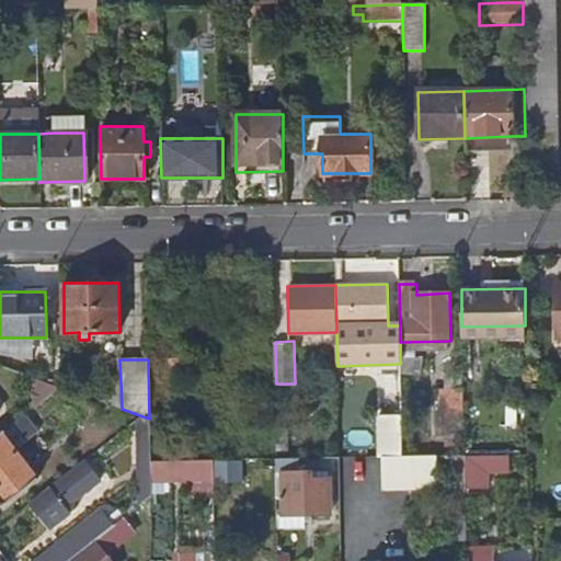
[(59,387),(61,388),(61,371),(49,371),(49,384),(59,387)]
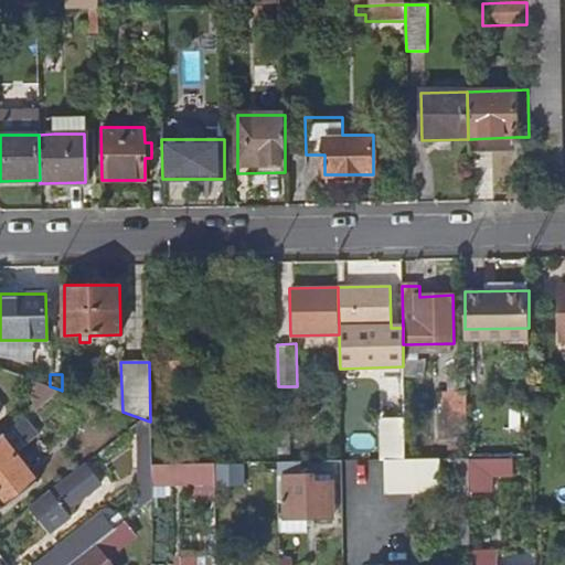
[(35,408),(42,403),(34,381),(25,377),(35,408)]
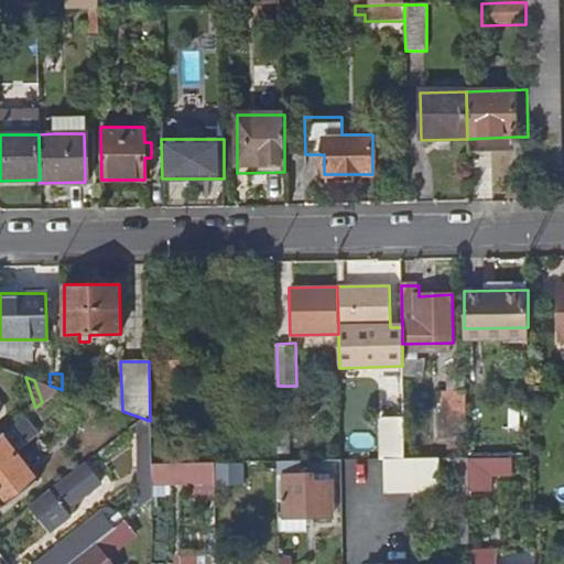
[(42,402),(60,389),(50,386),(34,380),(42,402)]
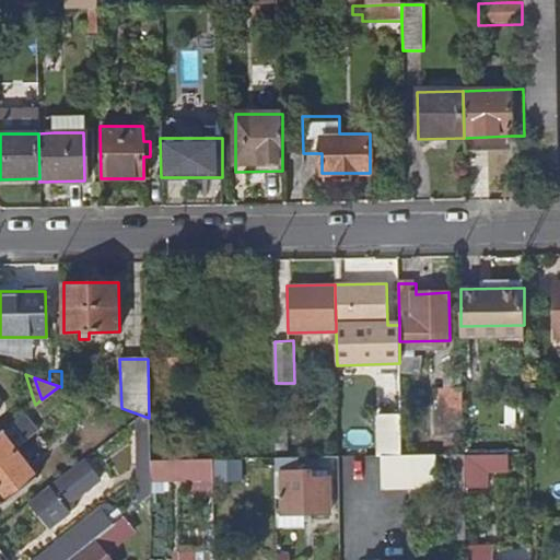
[(441,421),(463,422),(462,388),(459,388),(461,378),(447,377),(448,389),(442,389),(441,421)]
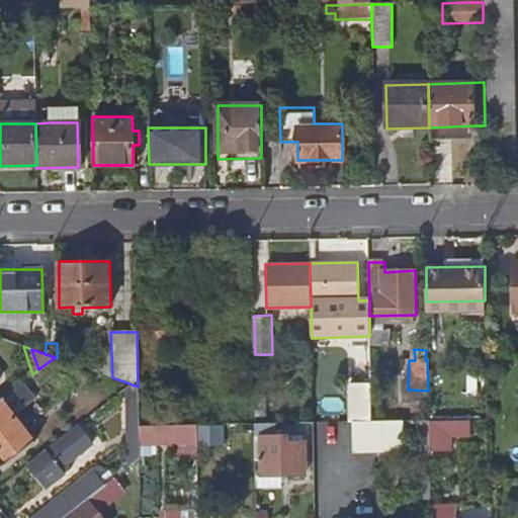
[(438,354),(427,354),(427,359),(428,391),(428,393),(434,393),(434,405),(472,404),(472,386),(443,386),(443,371),(451,371),(451,351),(438,351),(438,354)]
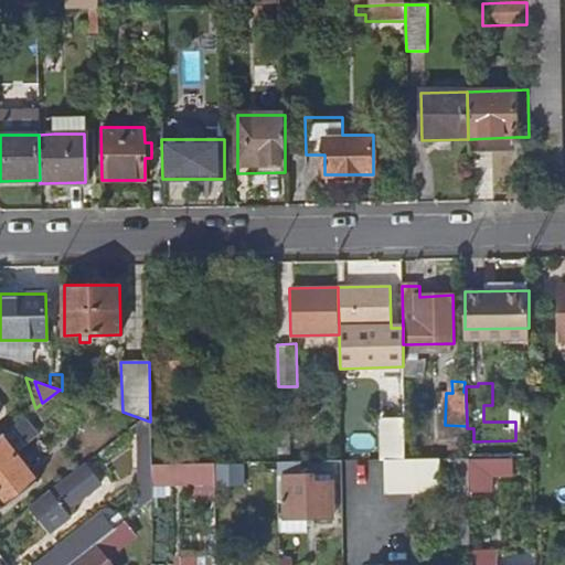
[(27,415),(2,435),(14,451),(39,432),(27,415)]
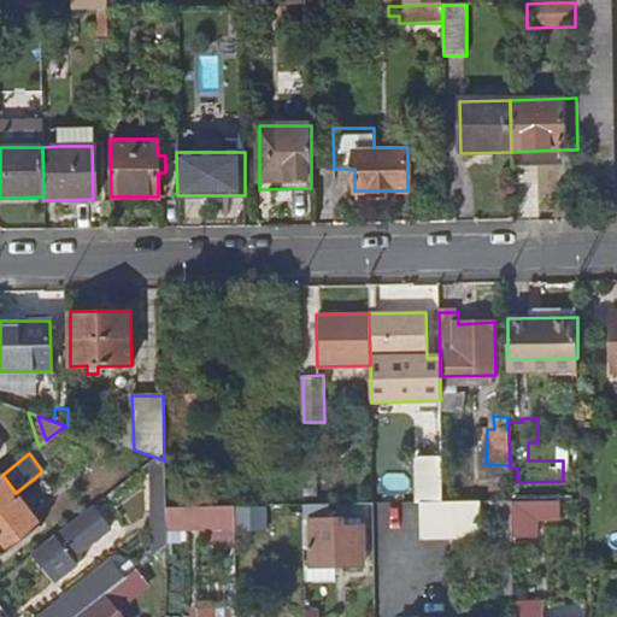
[(441,501),(441,460),(417,460),(418,501),(419,501),(441,501)]
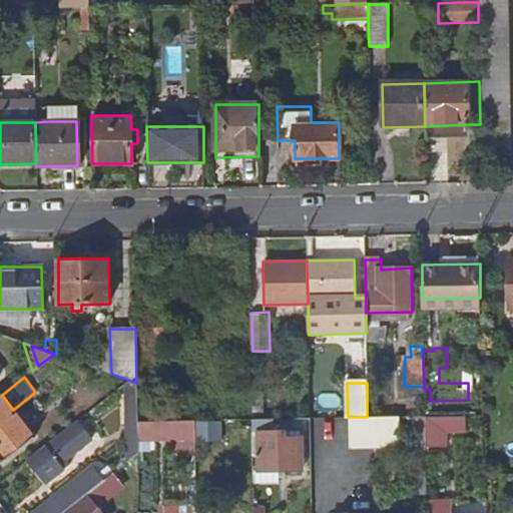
[(2,395),(0,396),(0,460),(2,463),(34,438),(13,410),(2,395)]
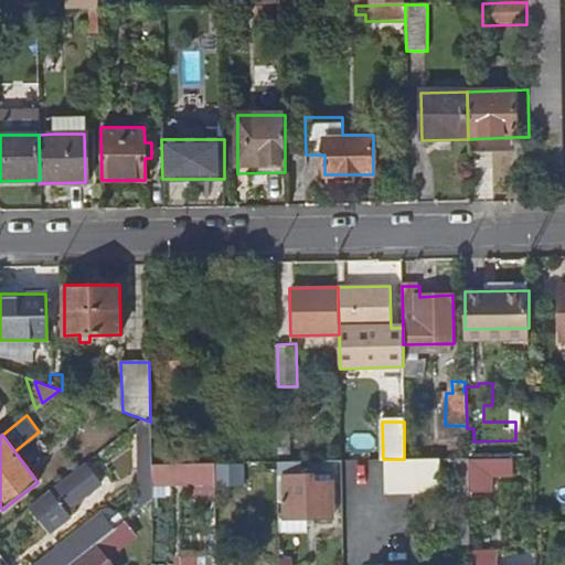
[(489,457),(467,458),(468,469),(468,492),(490,491),(490,481),(507,481),(505,457),(489,457)]
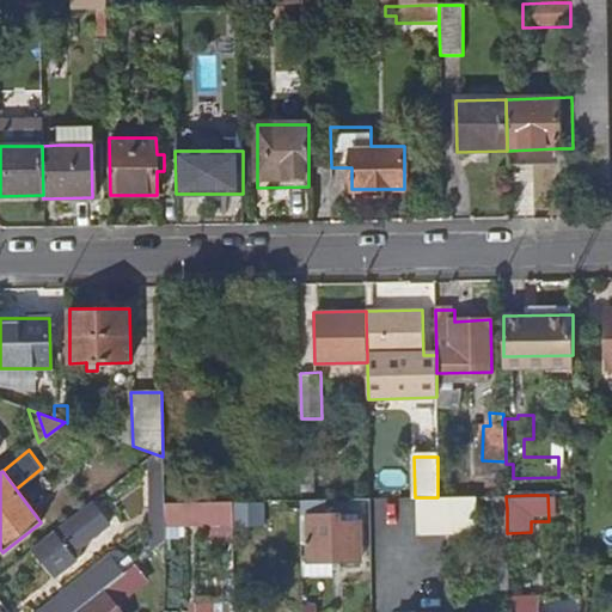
[(476,496),(438,497),(416,497),(416,534),(476,533),(476,496)]
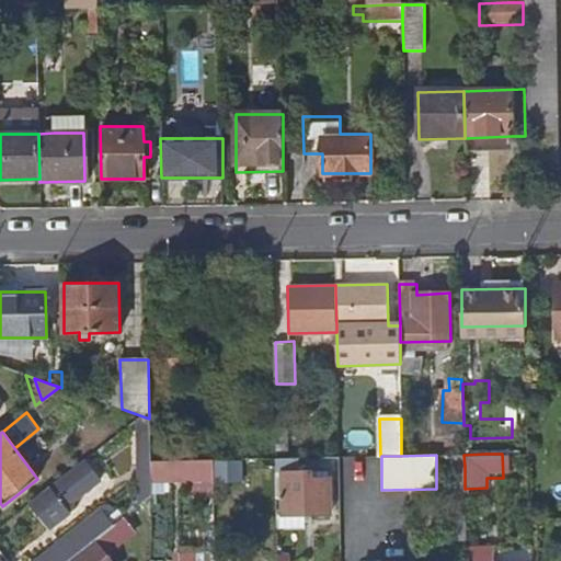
[(464,455),(449,455),(449,496),(465,494),(465,489),(465,466),(464,455)]
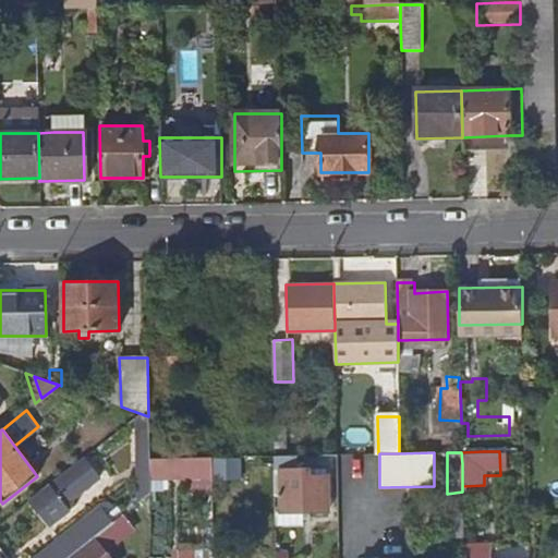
[(295,456),(276,456),(276,500),(277,520),(302,520),(301,507),(326,507),(326,463),(301,463),(301,460),(296,461),(295,456)]
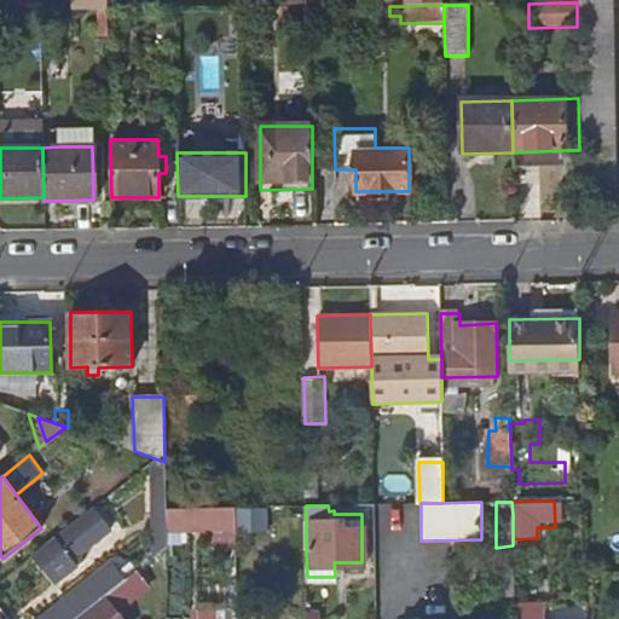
[(94,508),(32,556),(56,585),(77,565),(71,557),(110,526),(94,508)]
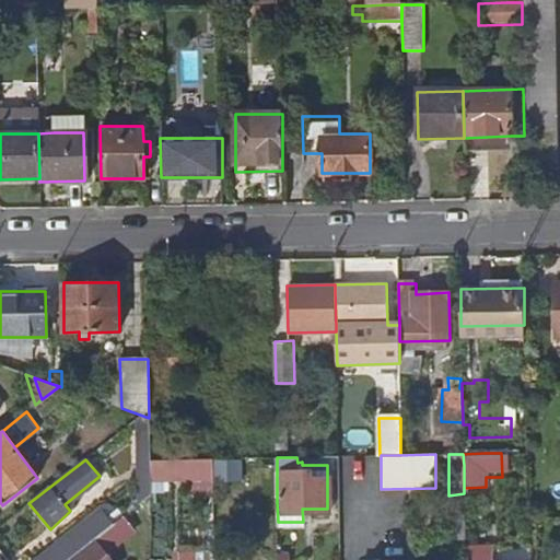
[(164,461),(150,462),(150,469),(151,496),(156,496),(156,486),(164,485),(164,461)]
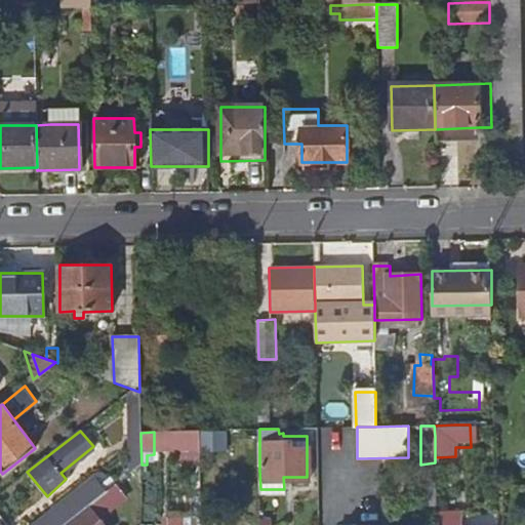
[(133,470),(142,465),(140,440),(129,440),(131,456),(133,460),(133,470)]
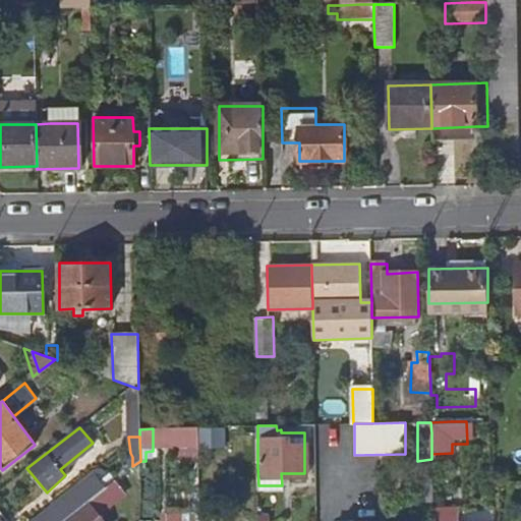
[(157,460),(146,461),(140,461),(140,483),(157,483),(157,460)]
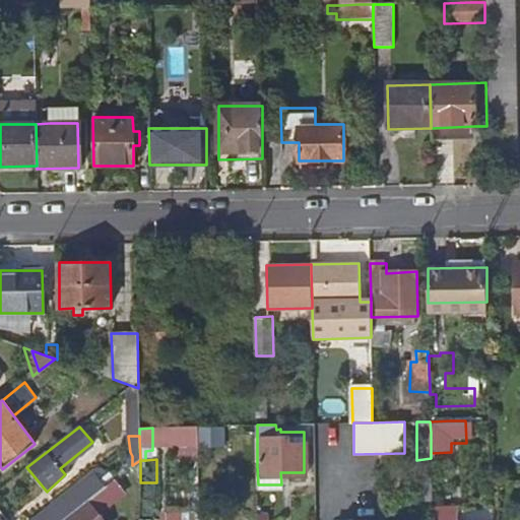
[(34,519),(62,519),(108,484),(96,470),(34,519)]
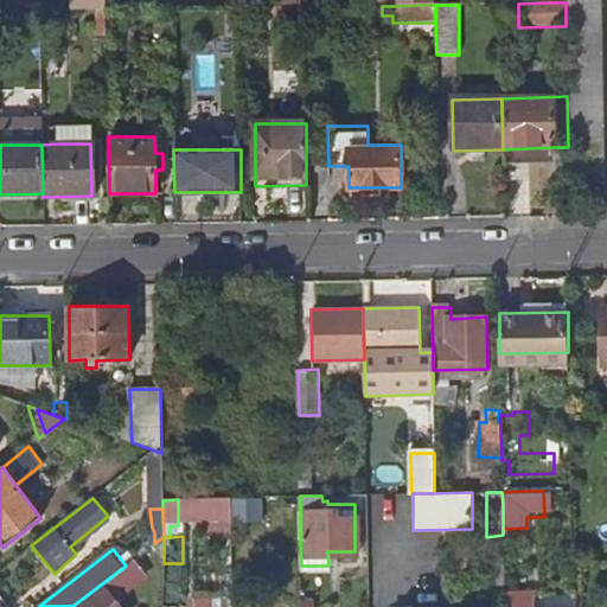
[(139,555),(126,566),(72,606),(122,606),(116,598),(152,570),(139,555)]
